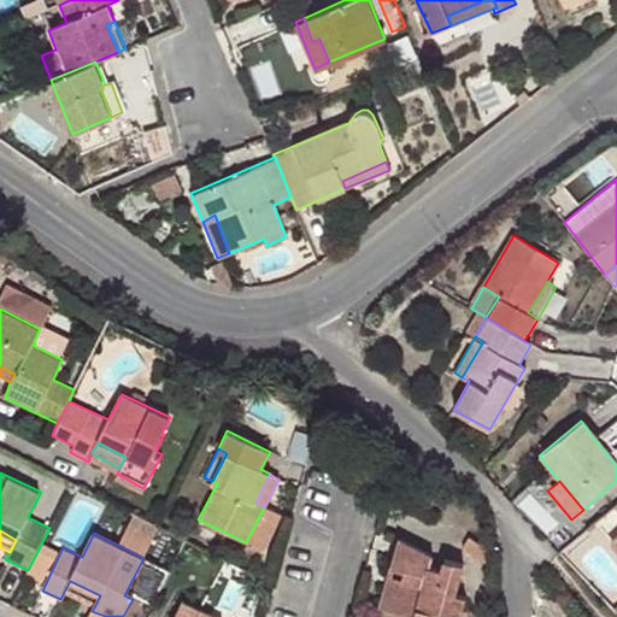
[(398,539),(391,566),(405,570),(401,587),(395,586),(387,612),(404,616),(460,616),(465,599),(454,595),(463,566),(442,560),(439,570),(430,568),(433,556),(398,539)]
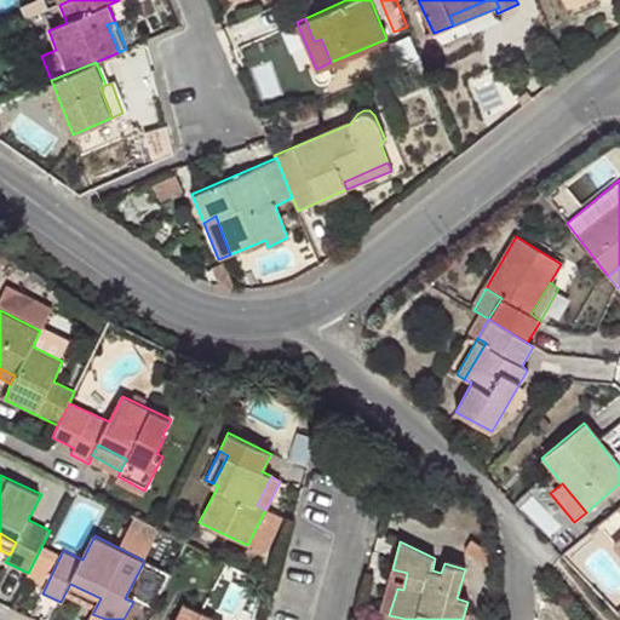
[(492,572),(492,557),(469,541),(463,550),(492,572)]
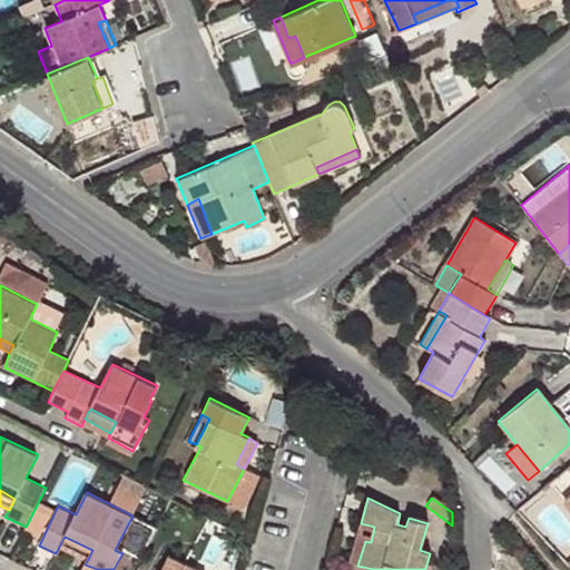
[(374,527),(361,523),(351,563),(357,566),(365,541),(371,542),(374,527)]
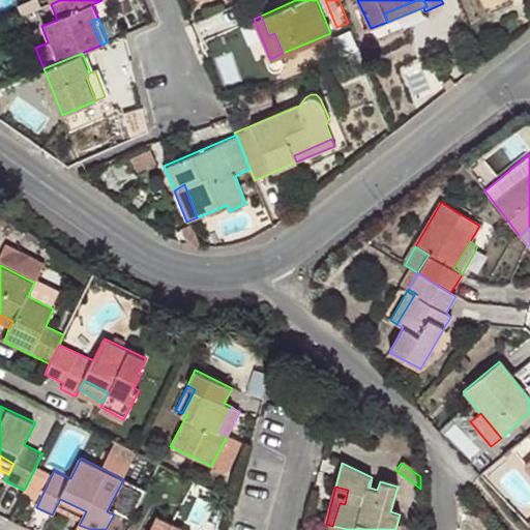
[(55,508),(81,522),(86,511),(60,499),(55,508)]
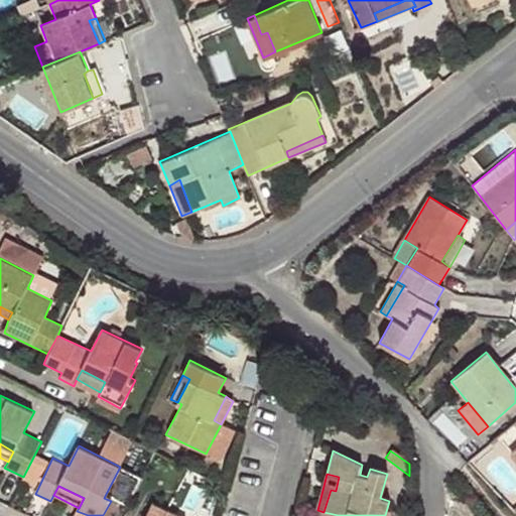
[(152,503),(145,515),(164,515),(167,511),(152,503)]
